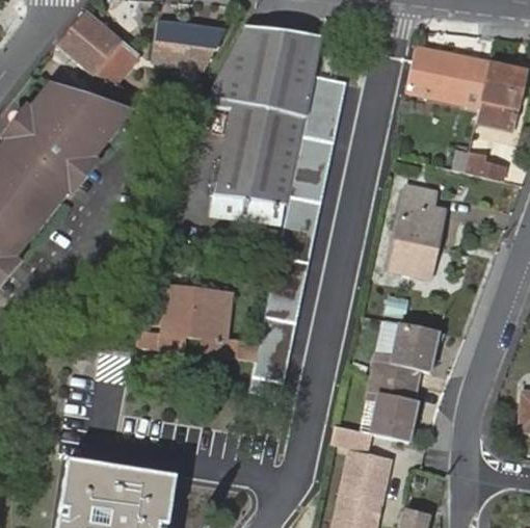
[(124,40),(86,8),(58,43),(95,74),(90,78),(100,85),(106,78),(110,81),(114,84),(120,79),(140,55),(124,41),(124,40)]
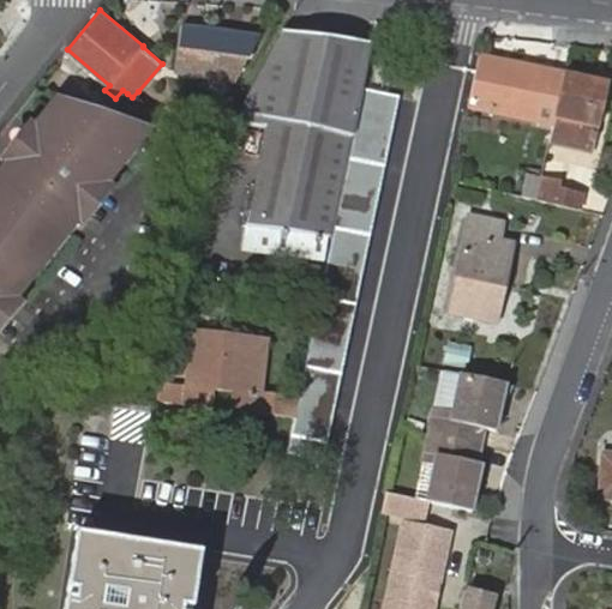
[(178,67),(239,77),(263,32),(185,22),(178,67)]
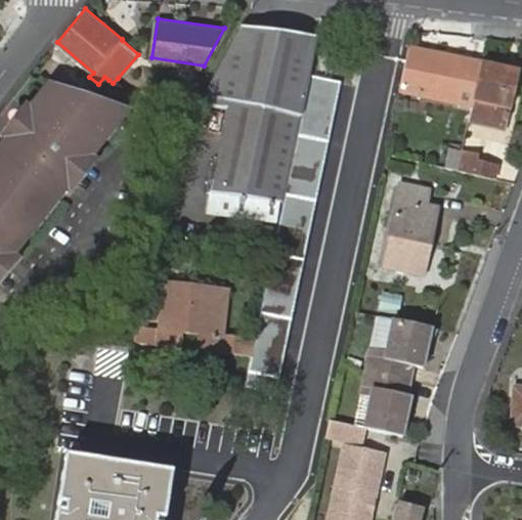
[(243,24),(202,100),(228,105),(213,186),(286,200),(312,72),(318,42),(320,34),(243,24)]
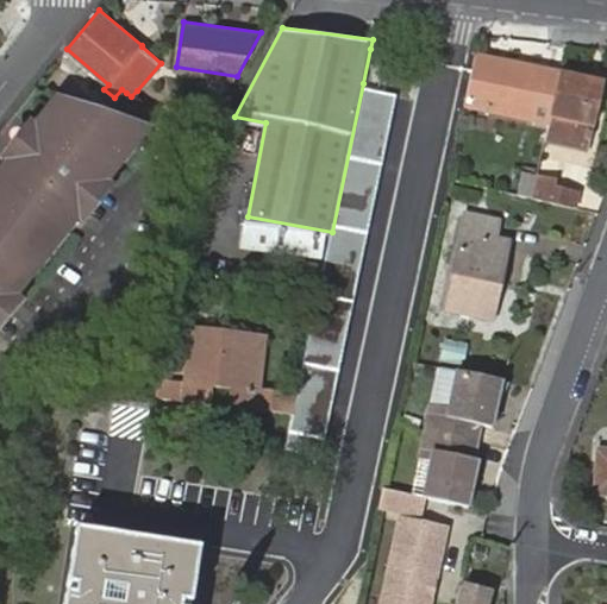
[(562,69),(477,52),(467,101),(550,119),(551,115),(562,69)]
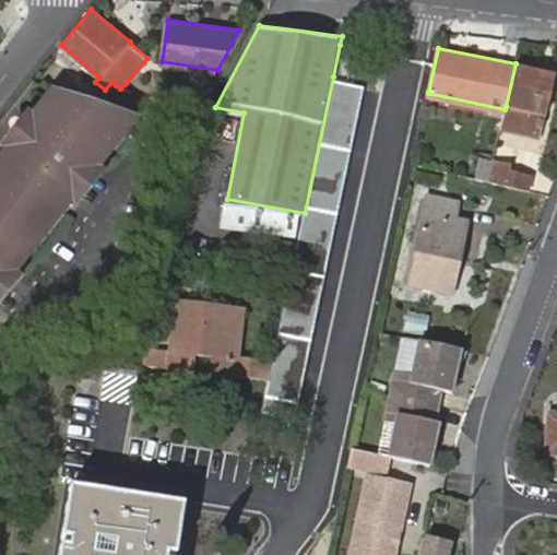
[(556,71),(516,63),(506,106),(505,109),(500,130),(542,137),(547,113),(556,75),(556,71)]
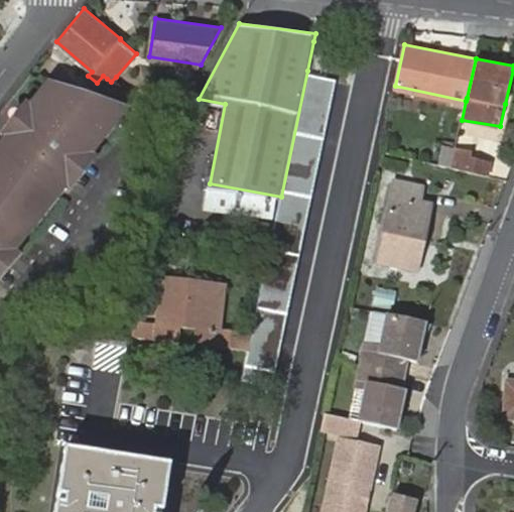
[(249,349),(248,355),(243,378),(272,384),(337,78),(329,76),(307,71),(271,248),(253,333),(249,349)]
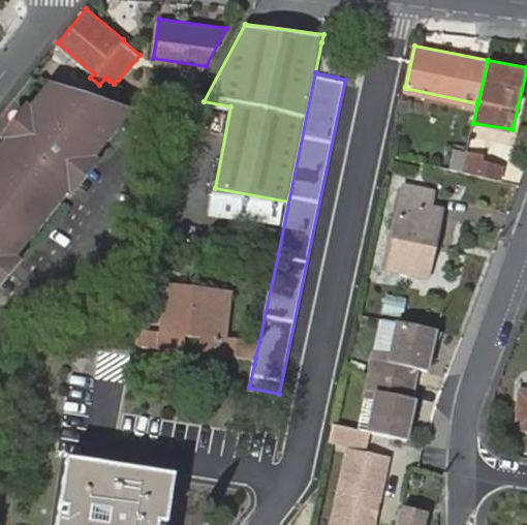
[(131,89),(119,79),(114,84),(110,81),(97,95),(120,103),(131,89)]
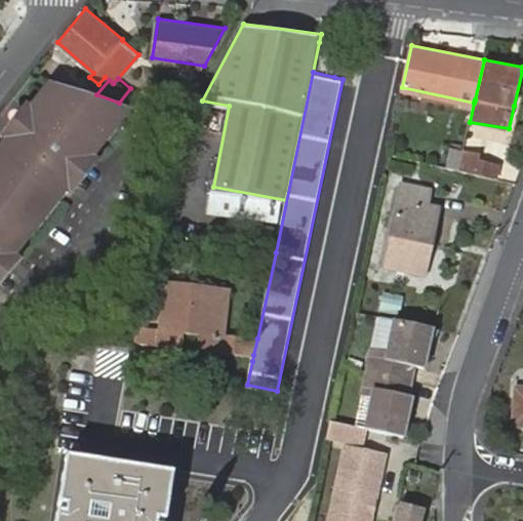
[(0,160),(61,83),(53,80),(0,148),(0,160)]
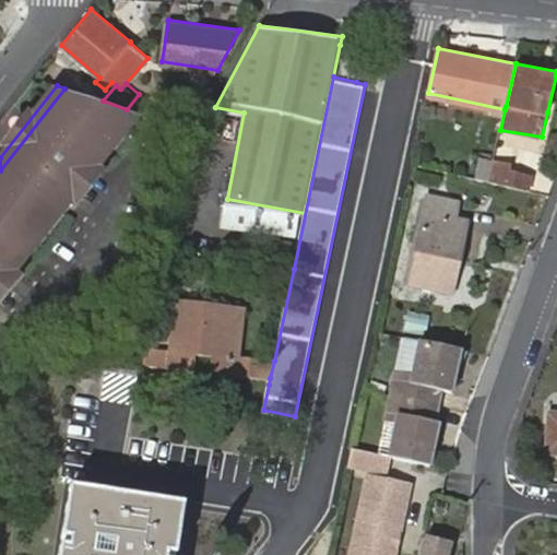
[(0,276),(120,122),(129,110),(127,109),(103,101),(64,89),(0,170),(0,276)]
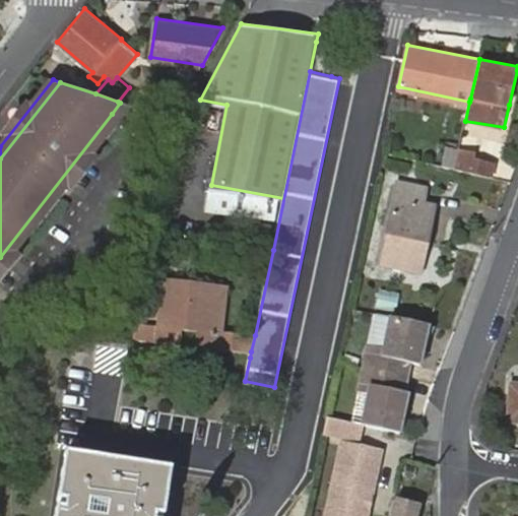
[(163,117),(172,120),(178,109),(169,104),(163,117)]
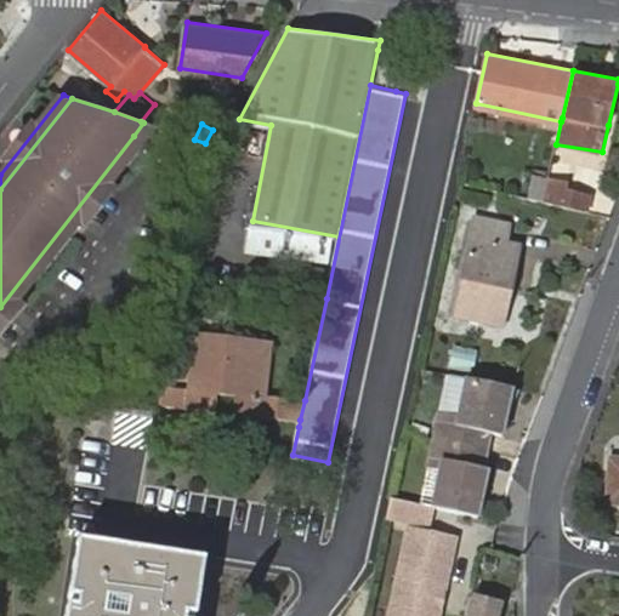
[(0,323),(141,142),(134,136),(0,307),(0,323)]
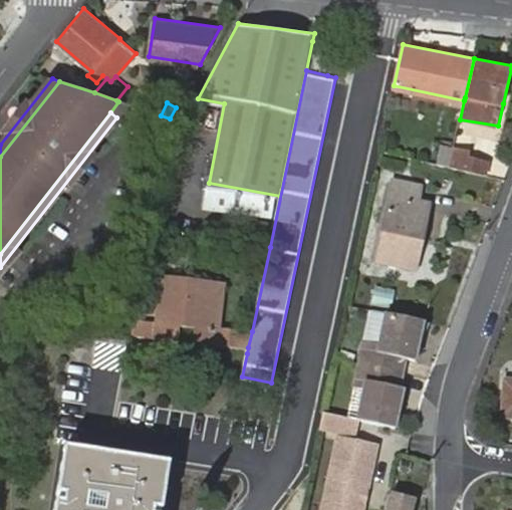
[(455,144),(450,165),(486,173),(490,158),(471,154),(472,147),(455,144)]
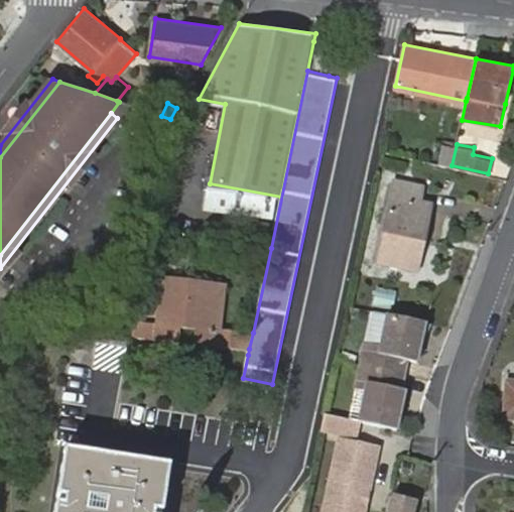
[(396,179),(380,259),(419,267),(432,204),(420,201),(423,186),(396,179)]
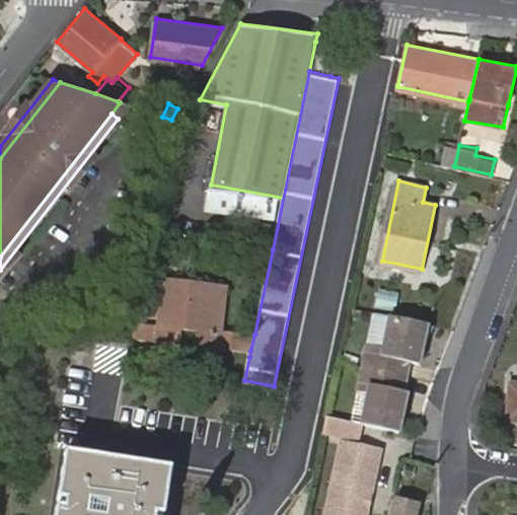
[(138,321),(135,336),(146,338),(159,339),(181,343),(183,326),(198,328),(197,344),(219,346),(250,351),(254,335),(221,330),(209,328),(214,284),(166,278),(160,324),(148,322),(138,321)]
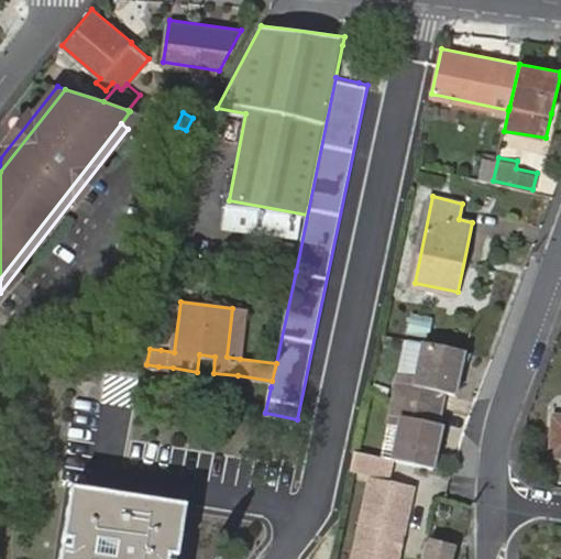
[(227,357),(240,359),(246,310),(232,308),(227,357)]
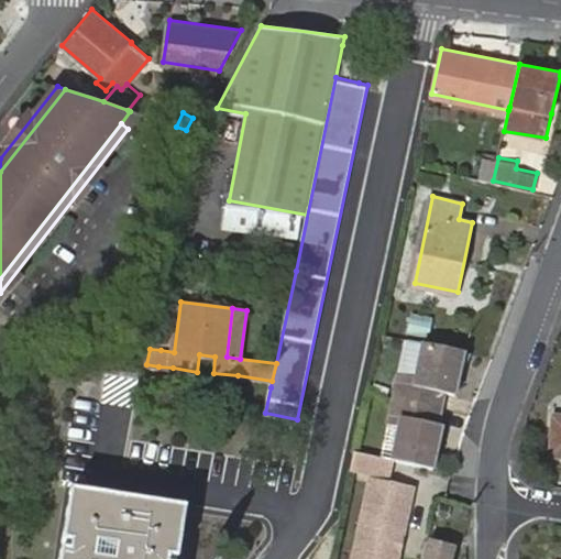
[(435,315),(413,310),(408,329),(430,333),(435,315)]
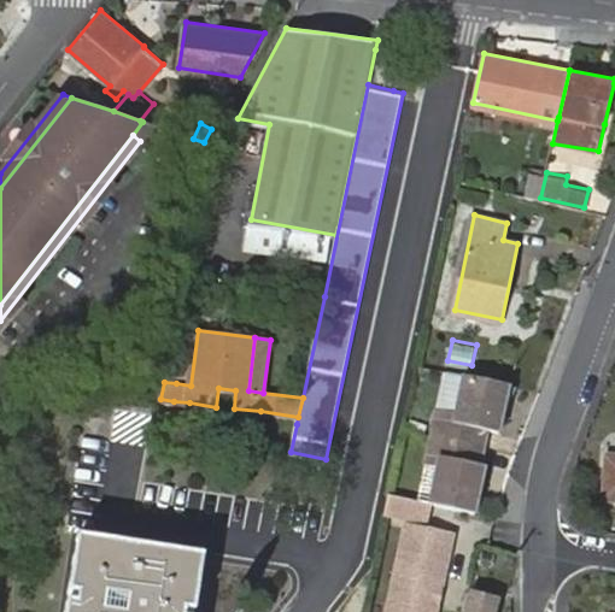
[(501,428),(505,405),(502,405),(508,380),(446,366),(433,431),(437,433),(485,442),(488,425),(501,428)]
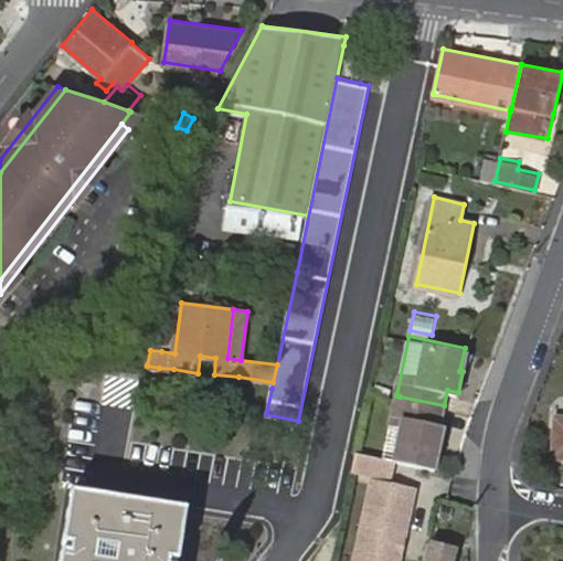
[(441,444),(445,425),(441,424),(444,405),(400,397),(396,395),(391,422),(403,424),(396,457),(434,465),(438,444),(441,444)]
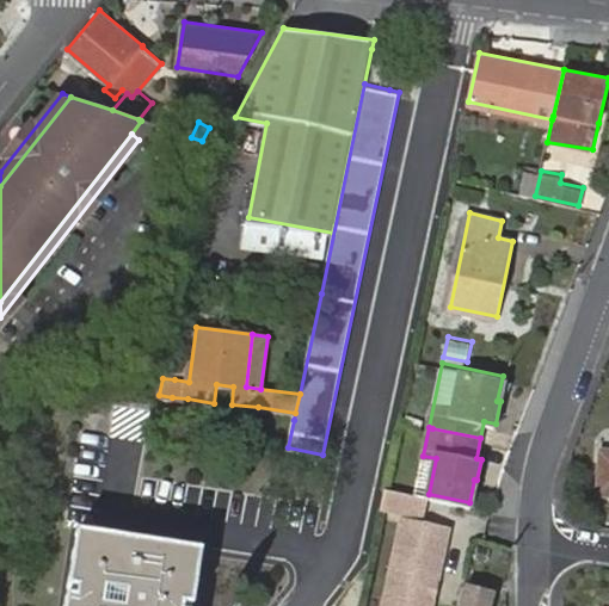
[(429,494),(388,486),(383,505),(425,513),(429,494)]
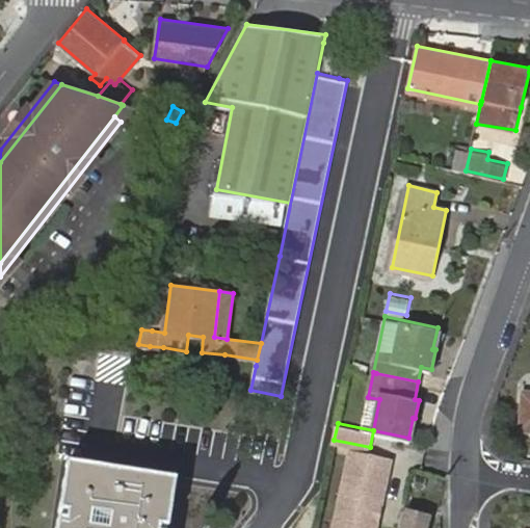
[(377,527),(393,458),(353,450),(336,527),(377,527)]
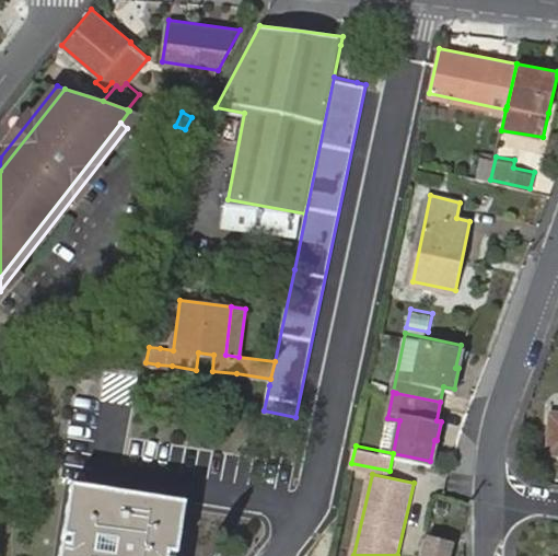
[(167,555),(169,551),(177,552),(185,502),(73,486),(66,534),(73,536),(72,546),(64,544),(61,555),(167,555)]
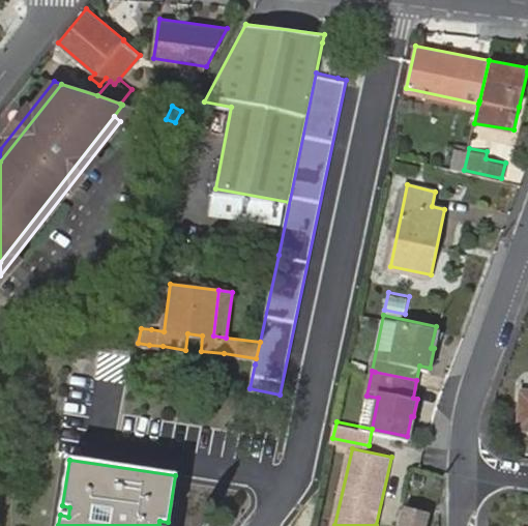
[(420,477),(417,498),(426,500),(427,478),(420,477)]
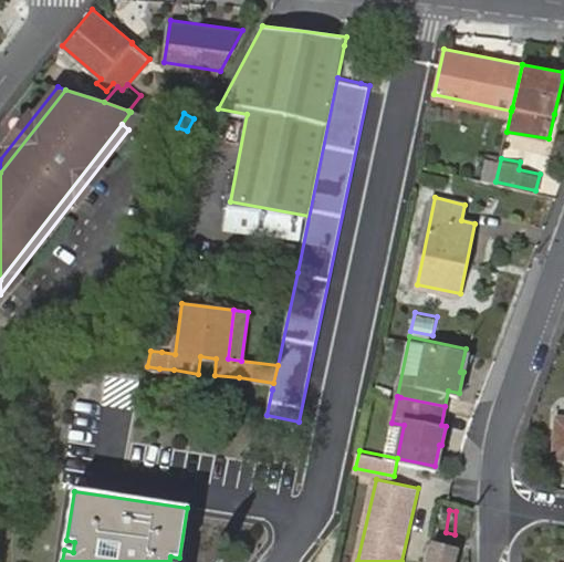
[(435,530),(429,551),(457,558),(462,538),(455,537),(455,534),(446,532),(435,530)]
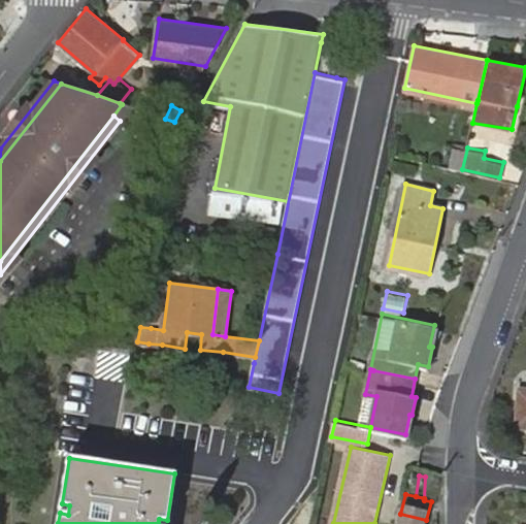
[(400,514),(397,523),(425,523),(426,520),(400,514)]
